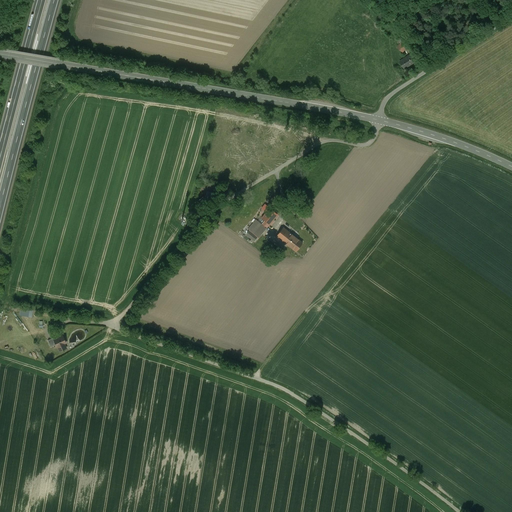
[(408,46),(403,41),(397,48),(403,52),(408,46)]
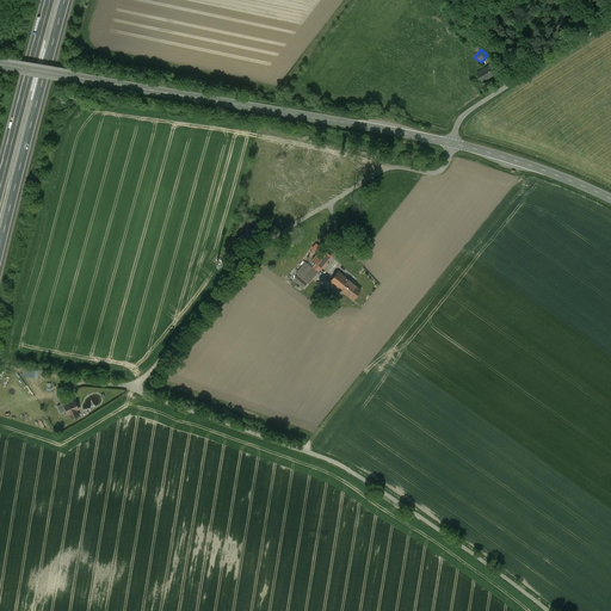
[(497,74),(491,65),(477,73),(483,82),(497,74)]
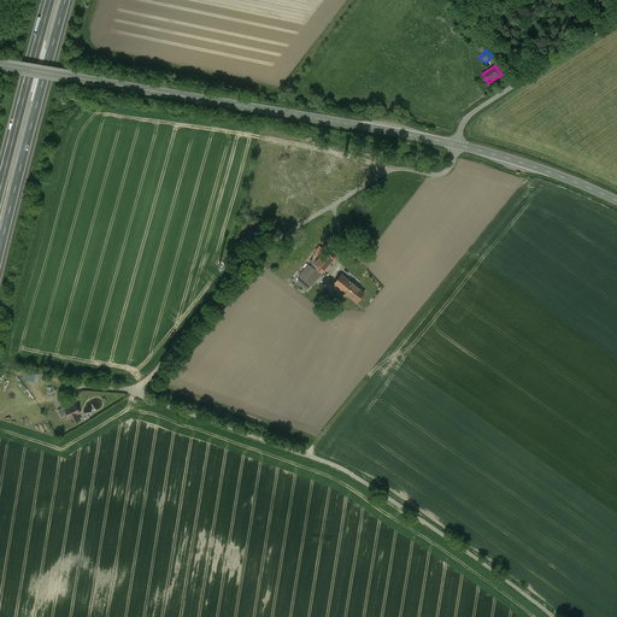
[(251,247),(245,239),(239,244),(245,251),(251,247)]
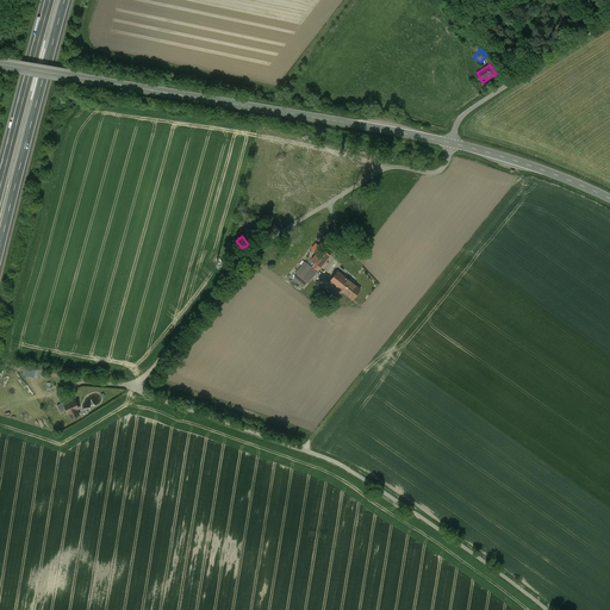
[(307,282),(330,255),(316,243),(305,256),(311,262),(299,277),(307,282)]
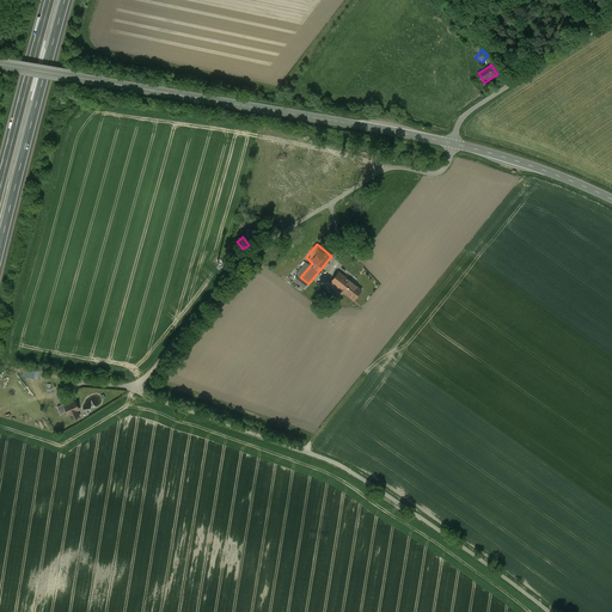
[(362,291),(338,271),(330,282),(338,288),(337,289),(338,291),(340,289),(354,301),(362,291)]
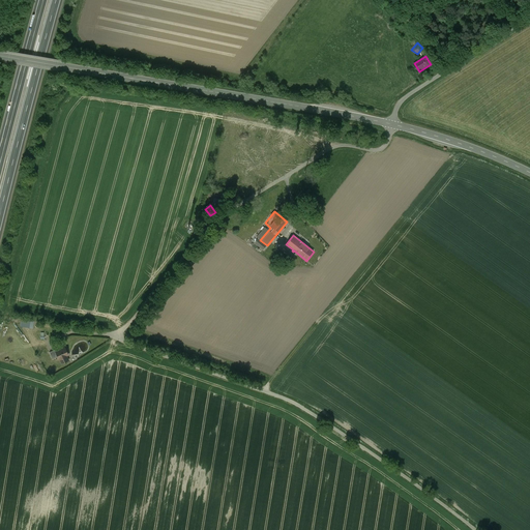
[(266,245),(258,239),(255,243),(263,249),(266,245)]
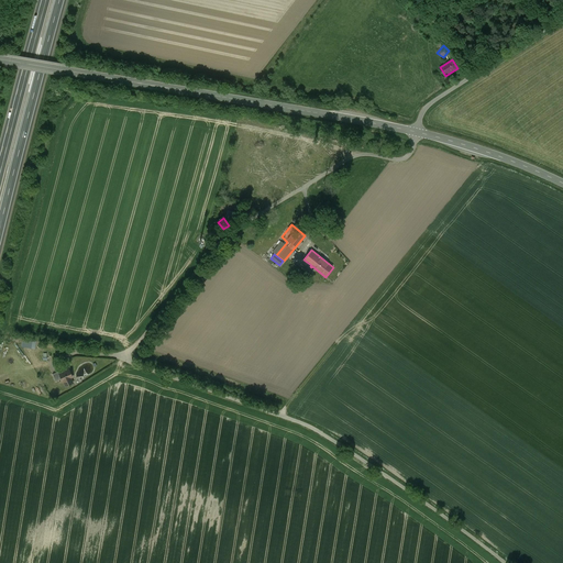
[(69,368),(59,373),(62,378),(66,386),(70,384),(68,379),(73,377),(69,368)]
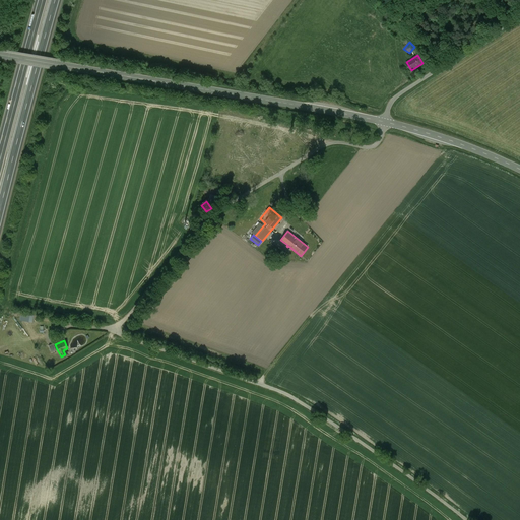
[(52,351),(57,349),(55,344),(55,343),(49,345),(52,351)]
